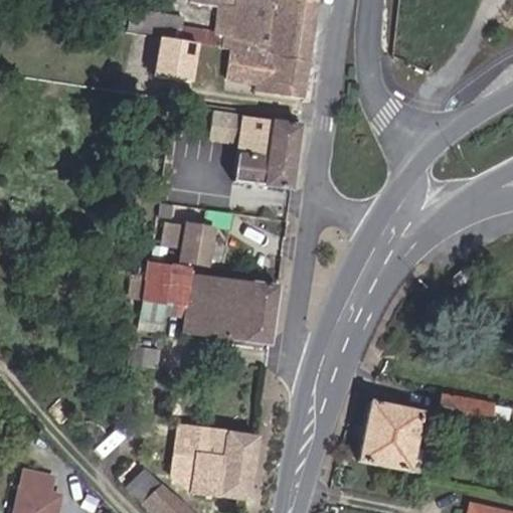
[(278,0),(198,0),(223,5),(237,8),(233,35),(225,34),(222,46),(245,50),(252,51),(258,52),(312,61),(321,1),(314,0),(278,0)]
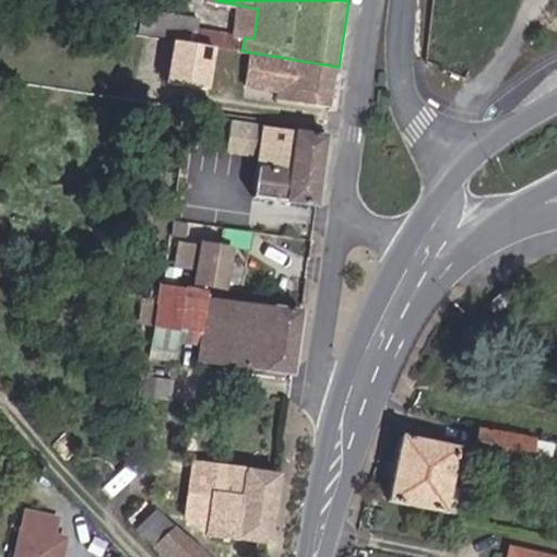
[(258,9),(243,6),(237,35),(245,37),(253,38),(258,9)]
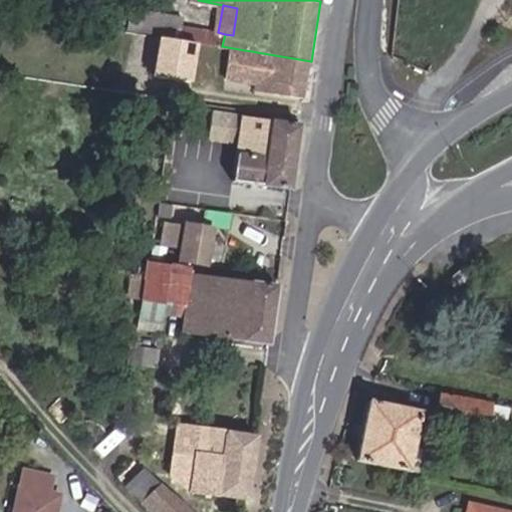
[(132,27),(182,36),(183,26),(184,17),(135,9),(132,27)]
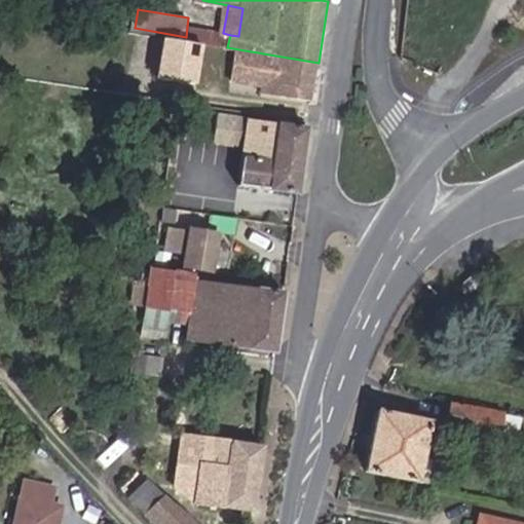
[(311,110),(319,63),(263,53),(258,52),(251,51),(247,79),(265,82),(262,103),(311,110)]
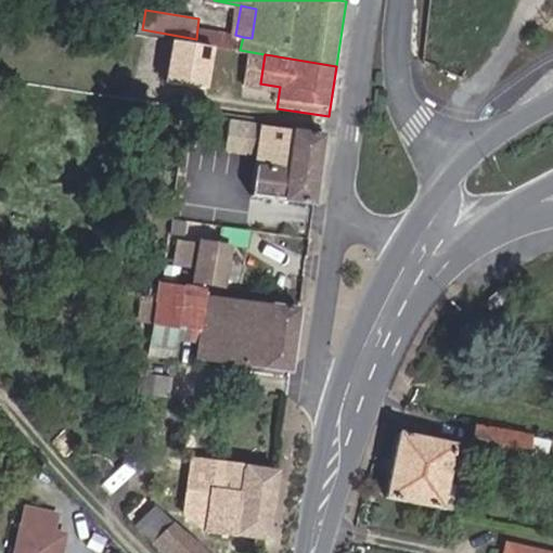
[(317,203),(325,136),(264,126),(254,193),(317,203)]
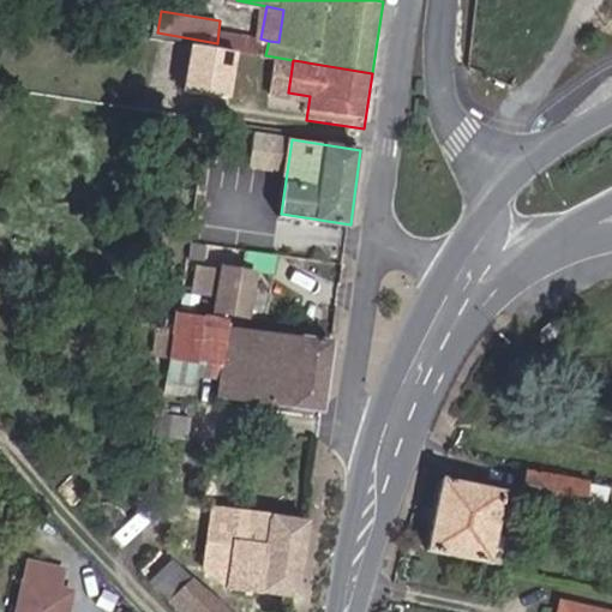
[(246,259),(246,245),(196,246),(196,259),(246,259)]
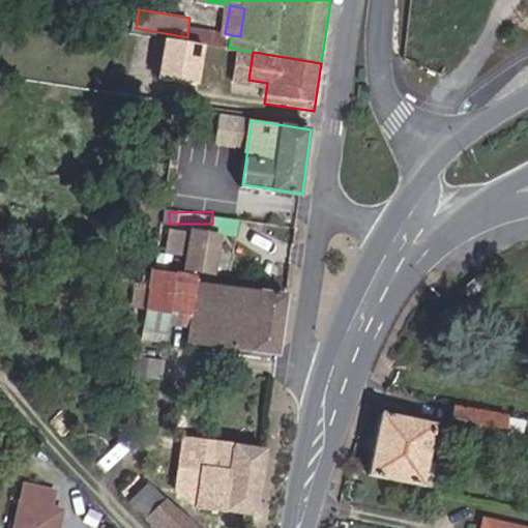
[(215,211),(213,226),(239,230),(241,215),(215,211)]
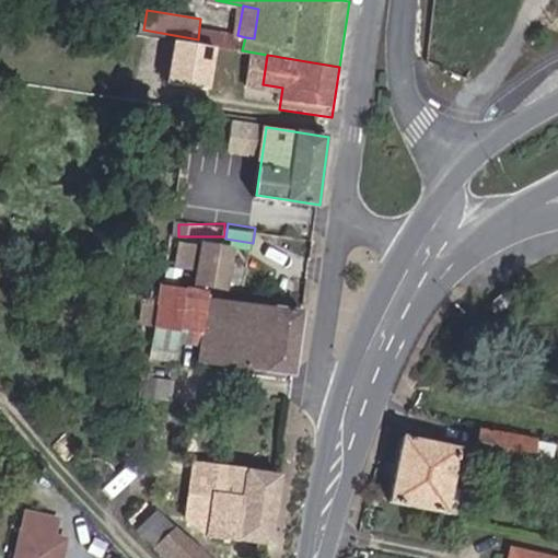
[(211,286),(240,290),(244,252),(217,246),(216,250),(194,246),(192,268),(213,271),(211,286)]
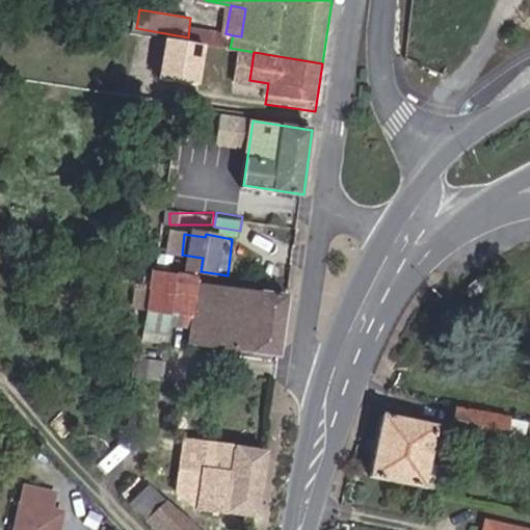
[(190,341),(280,354),(289,296),(196,283),(197,281),(152,274),(143,330),(166,335),(167,324),(192,327),(190,341)]
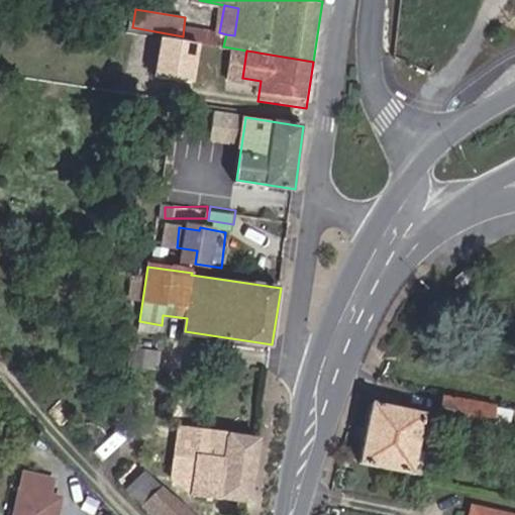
[(135,350),(133,367),(153,369),(157,352),(135,350)]
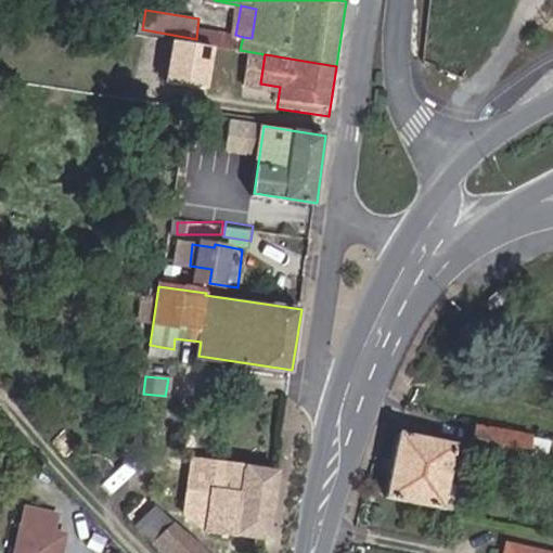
[(477,425),(473,446),(527,458),(531,436),(477,425)]
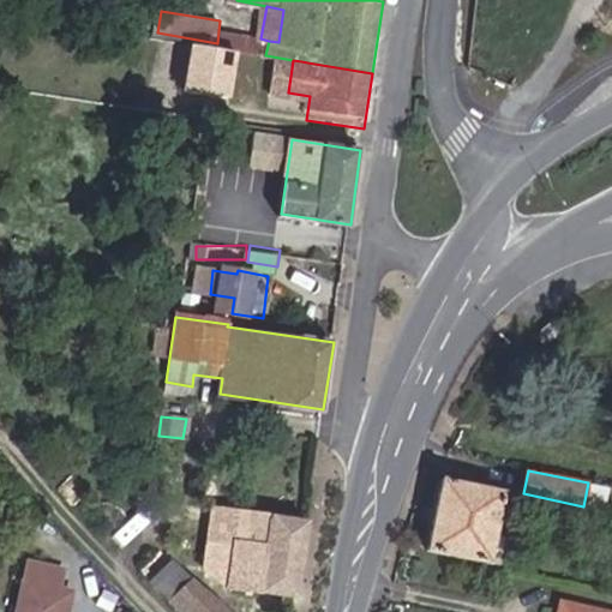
[(444,477),(430,547),(490,559),(504,489),(444,477)]
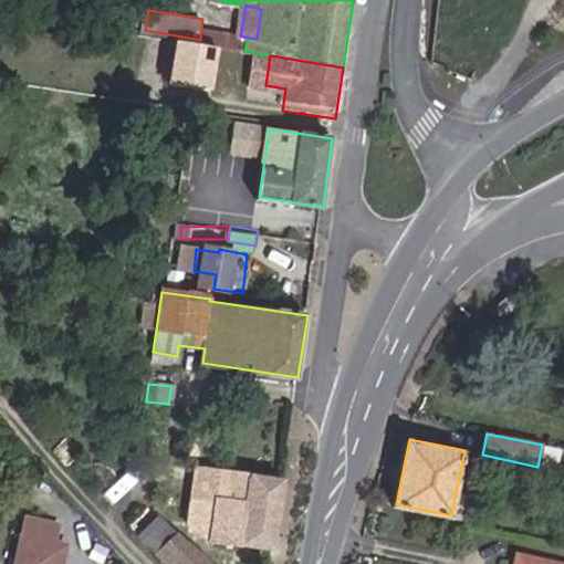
[(188,536),(272,550),(282,482),(198,469),(188,536)]
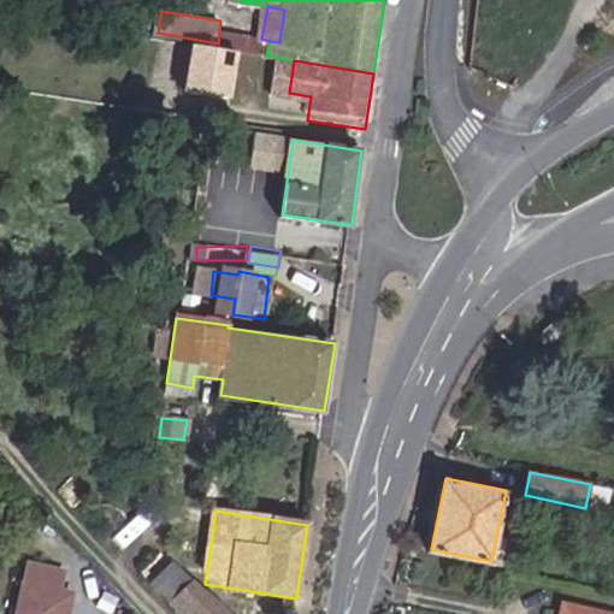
[(222,613),(211,603),(159,553),(140,572),(179,613),(222,613)]
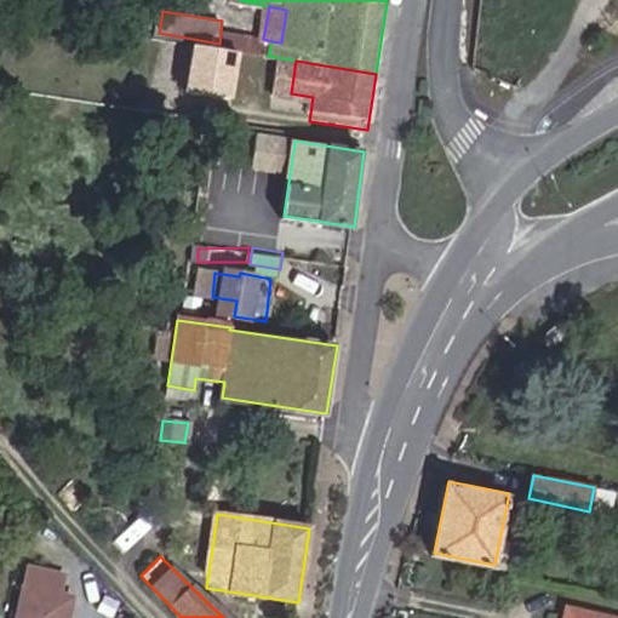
[(67,572),(28,564),(17,617),(70,617),(75,594),(63,591),(67,572)]
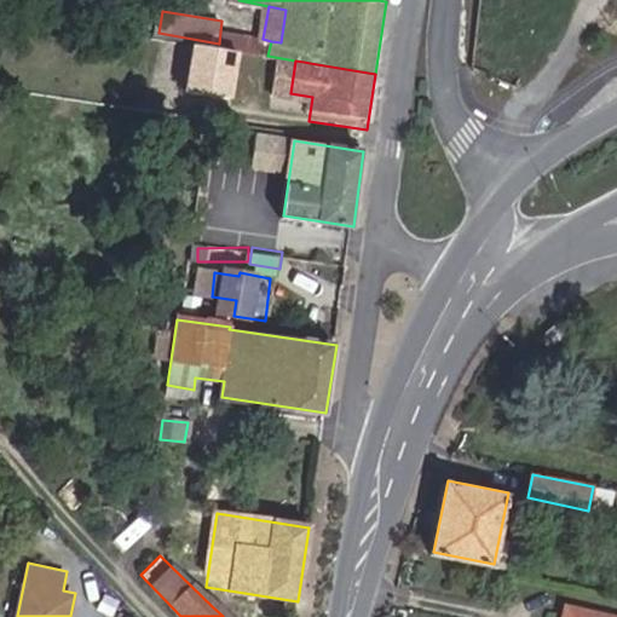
[(616,616),(569,606),(566,616),(616,616)]
